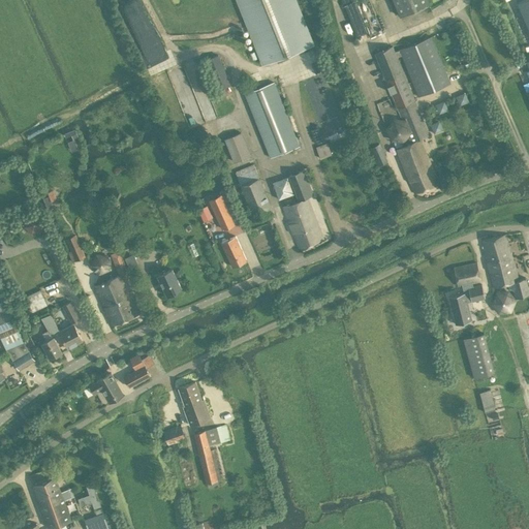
[(314,44),(297,0),(236,0),(262,65),(314,44)]
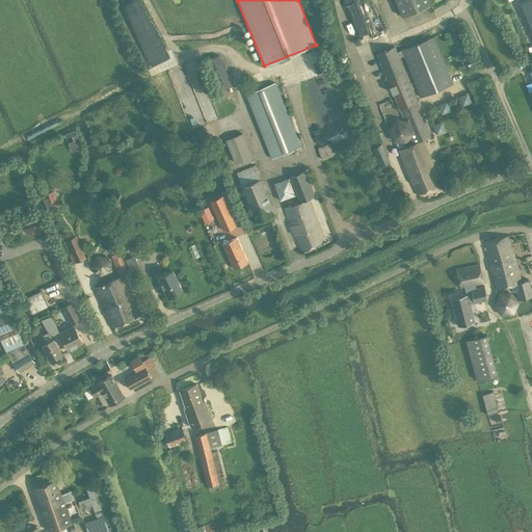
[(431,4),(429,0),(395,0),(402,17),(431,4)]
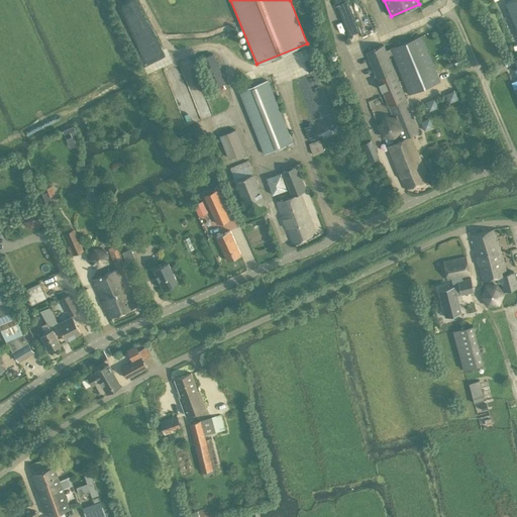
[(516,0),(511,0),(507,2),(516,25),(516,0)]
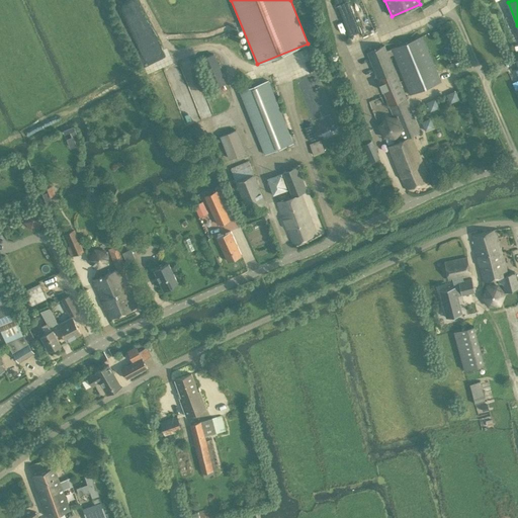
[(386,51),(383,45),(366,53),(383,92),(393,115),(395,114),(399,115),(408,138),(387,146),(406,189),(429,179),(412,139),(414,138),(413,136),(420,132),(387,55),(393,53),(410,94),(440,81),(421,34),(391,48),(391,49),(386,51)]
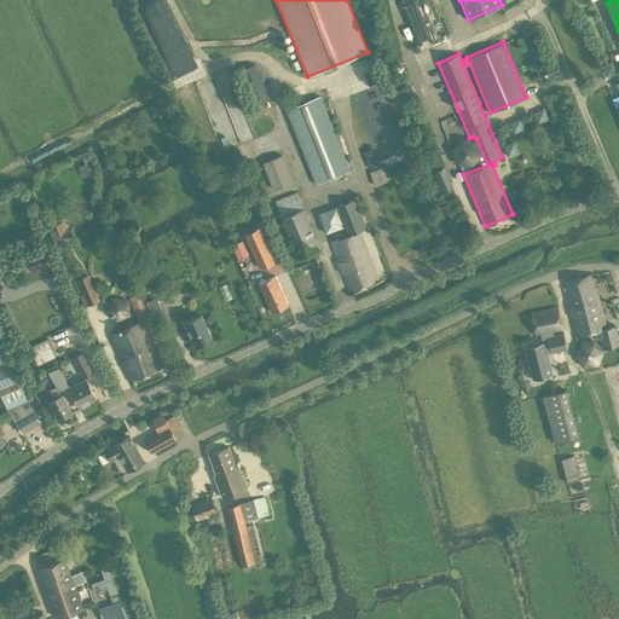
[(255,64),(241,70),(255,105),(270,99),(255,64)]
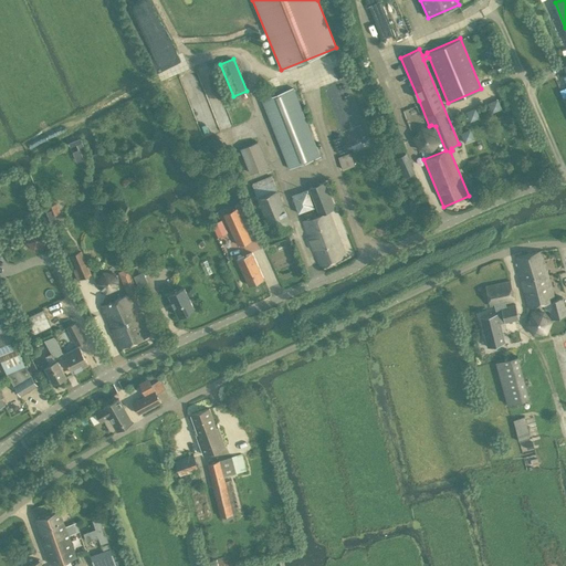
[(289,167),(320,154),(293,88),(261,102),(289,167)]
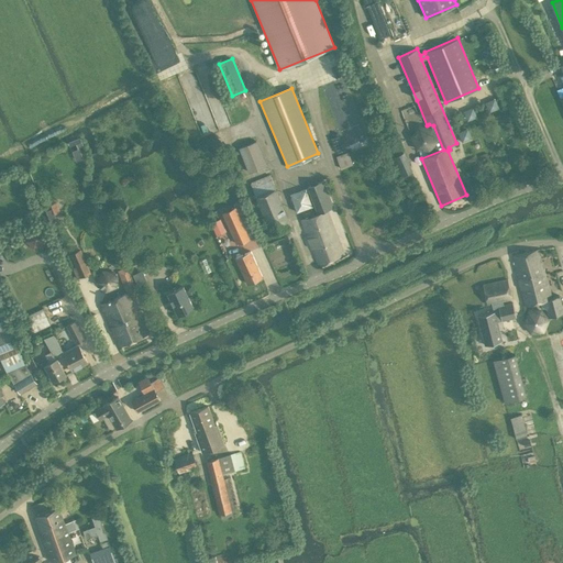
[(498,106),(495,98),(485,102),(488,109),(498,106)]
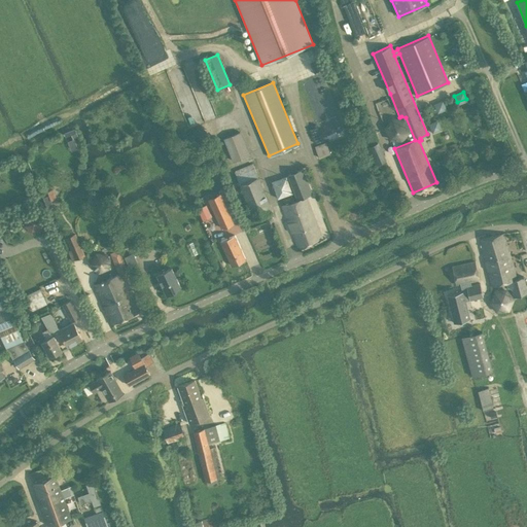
[(446,107),(443,101),(434,104),(436,111),(446,107)]
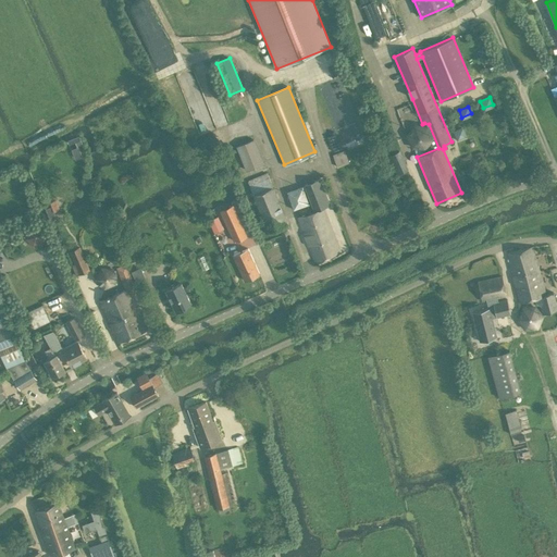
[(465,137),(460,128),(454,131),(457,140),(465,137)]
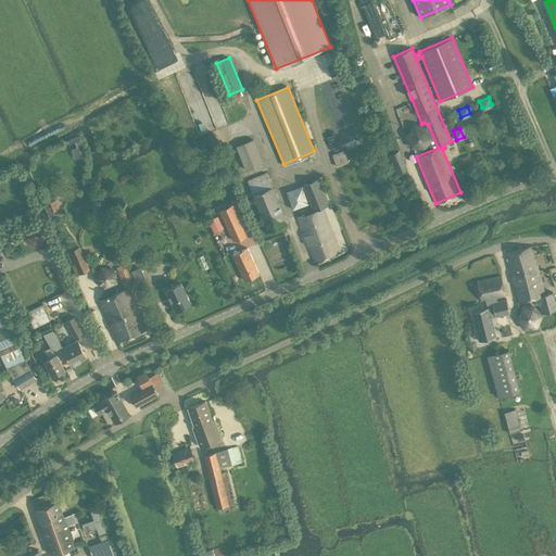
[(247,169),(263,163),(253,139),(237,146),(247,169)]
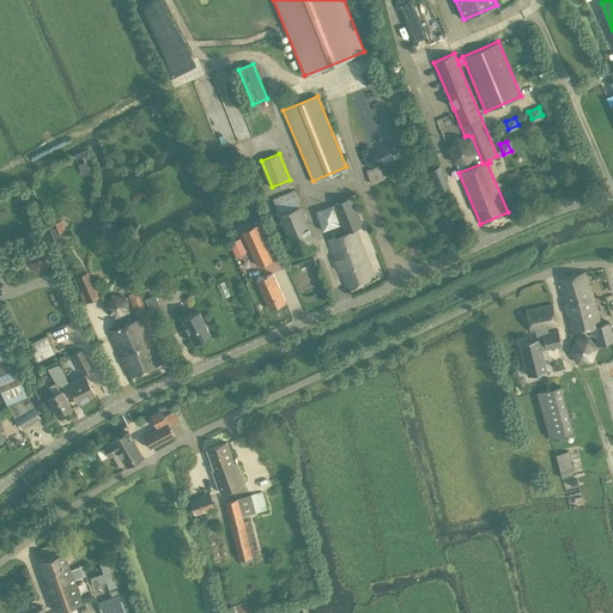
[(449,186),(441,164),(426,170),(435,192),(449,186)]
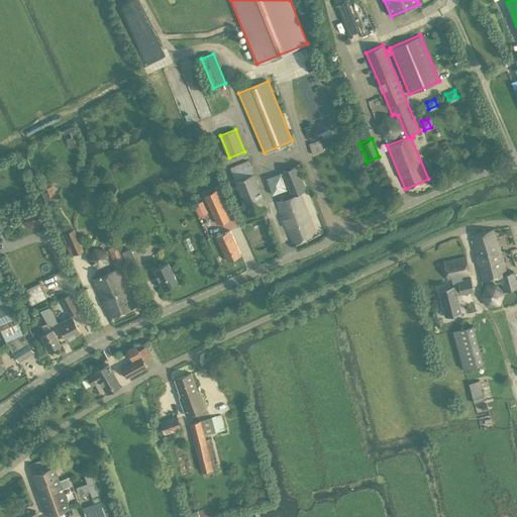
[(324,150),(320,139),(309,143),(313,154),(324,150)]
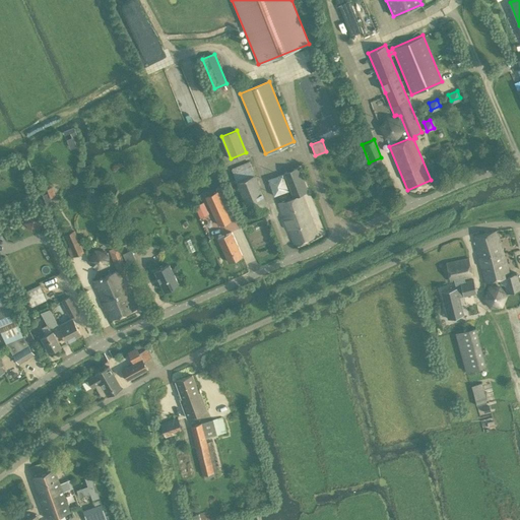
[(263,219),(269,216),(266,209),(268,208),(249,161),(232,170),(250,215),(260,211),(263,219)]
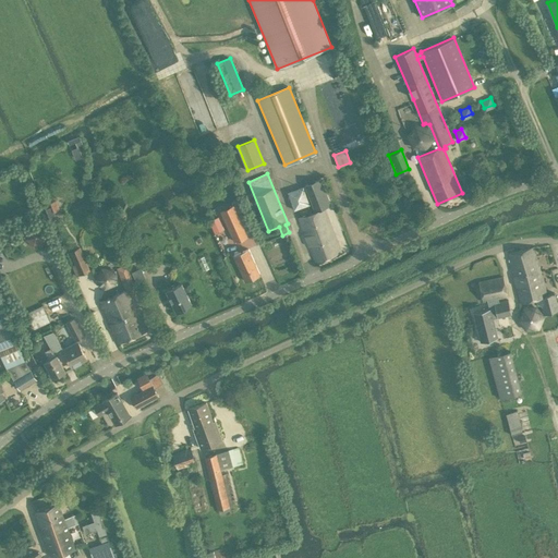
[(315,211),(299,217),(315,262),(340,252),(325,208),(324,207),(330,205),(320,179),(305,185),(315,211)]
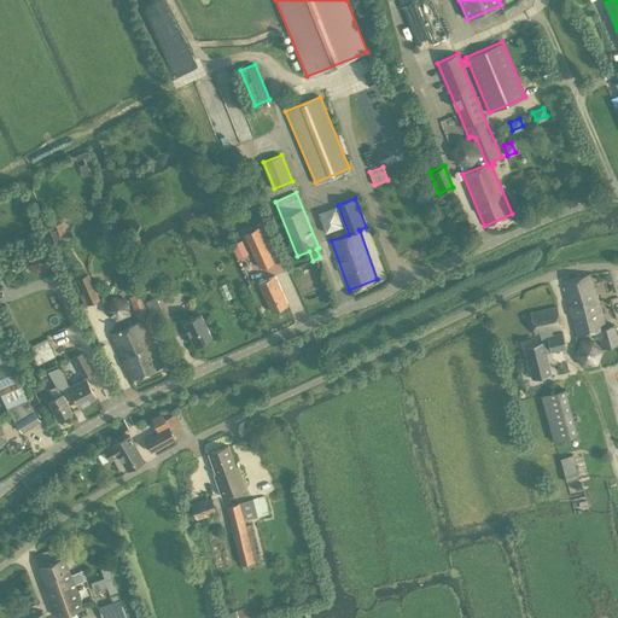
[(326,233),(344,227),(337,207),(319,213),(326,233)]
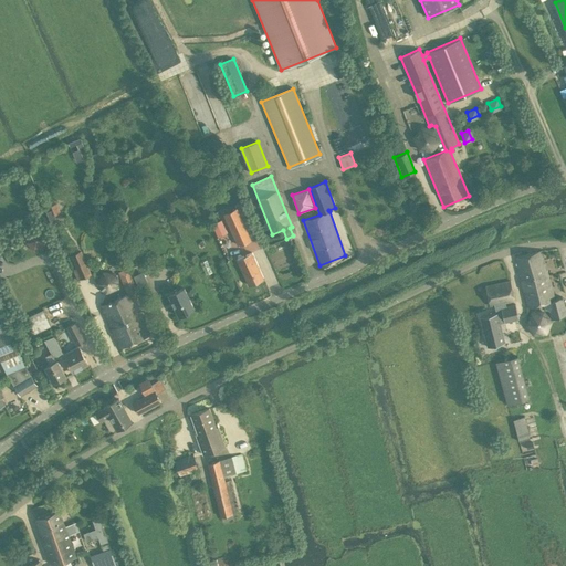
[(238,247),(251,241),(242,220),(252,216),(244,200),(234,205),(237,208),(223,213),(238,247)]
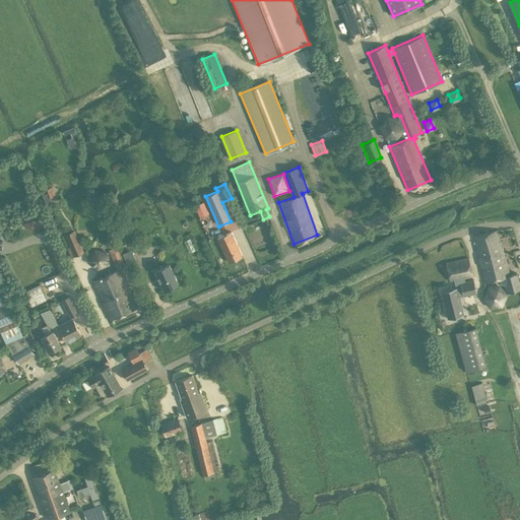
[(209,213),(203,201),(195,205),(201,217),(209,213)]
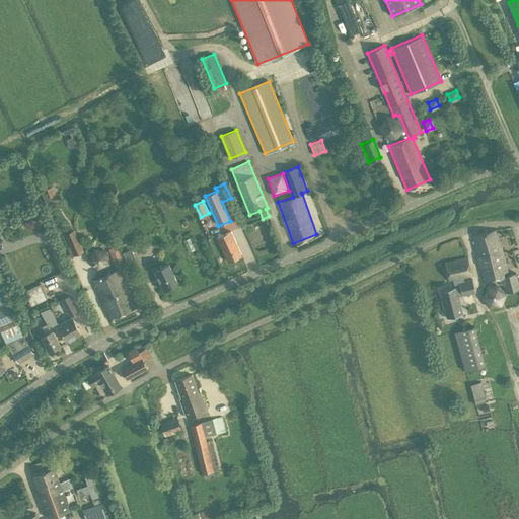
[(506,291),(518,287),(518,284),(516,272),(508,274),(496,229),(472,235),(485,280),(498,277),(500,282),(504,284),(506,291)]
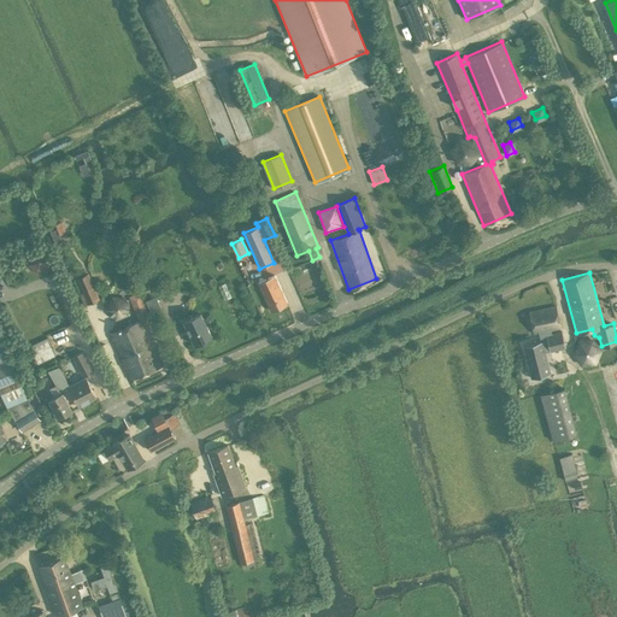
[(99,299),(87,274),(76,278),(88,305),(99,299)]
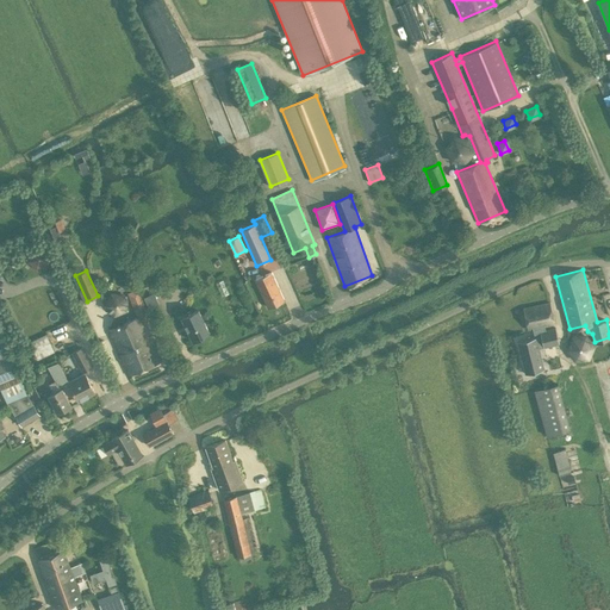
[(268,307),(284,299),(272,272),(255,280),(268,307)]
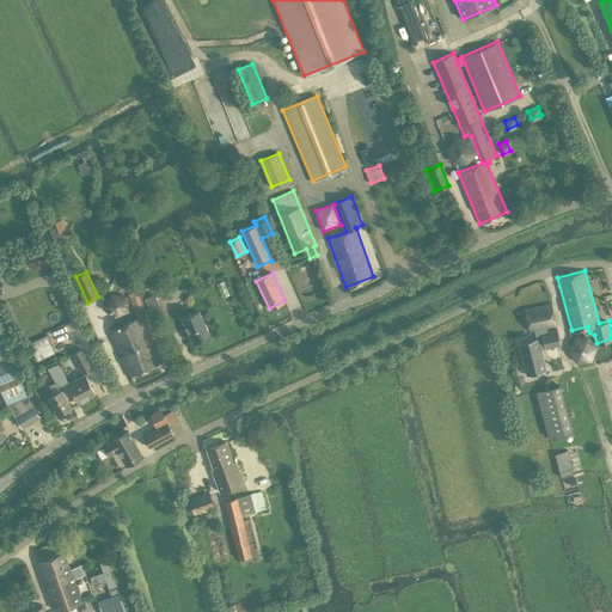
[(135,280),(139,289),(146,287),(142,277),(135,280)]
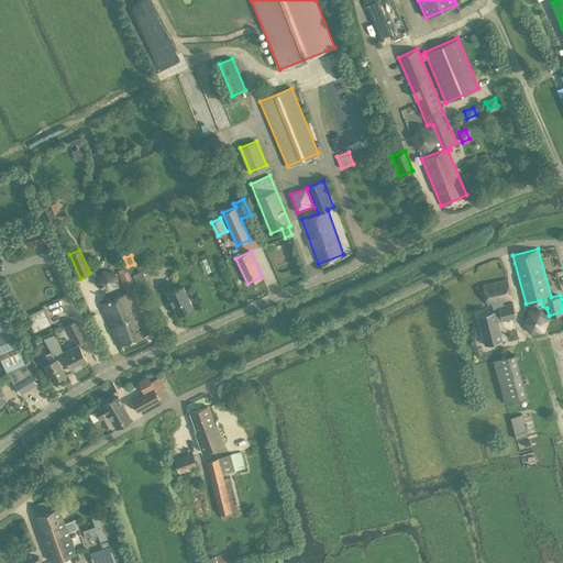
[(106,293),(119,287),(118,272),(102,268),(96,282),(106,293)]
